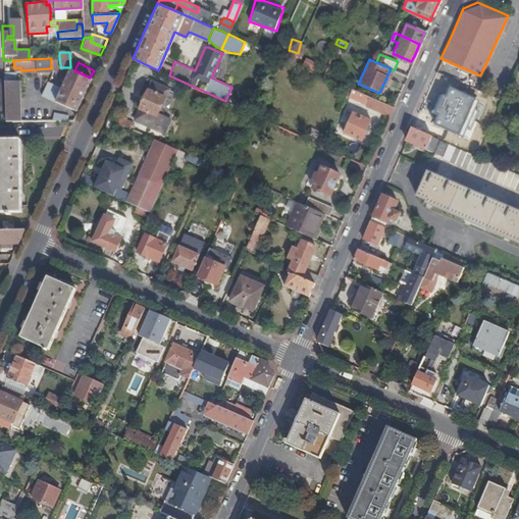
[(83,94),(90,78),(74,70),(69,68),(69,67),(60,67),(60,64),(54,64),(54,73),(66,75),(61,87),(46,81),(41,95),(75,110),(83,94)]
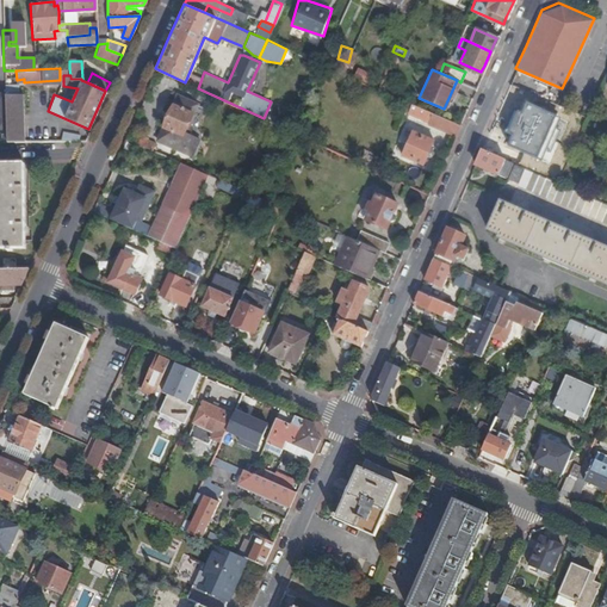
[(22,93),(5,93),(6,128),(6,140),(23,140),(22,93)]
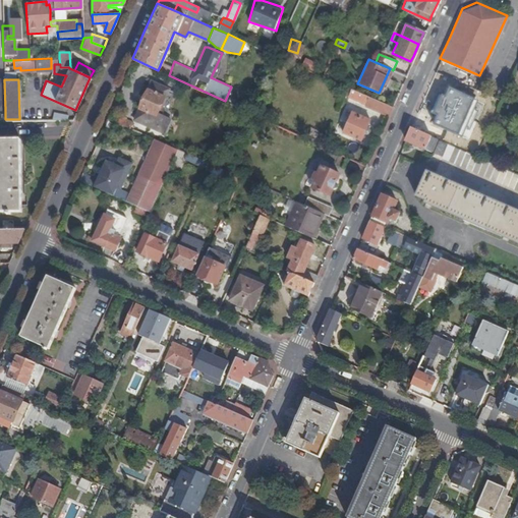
[(160,102),(167,88),(150,80),(133,118),(162,131),(169,118),(159,113),(162,107),(160,102)]
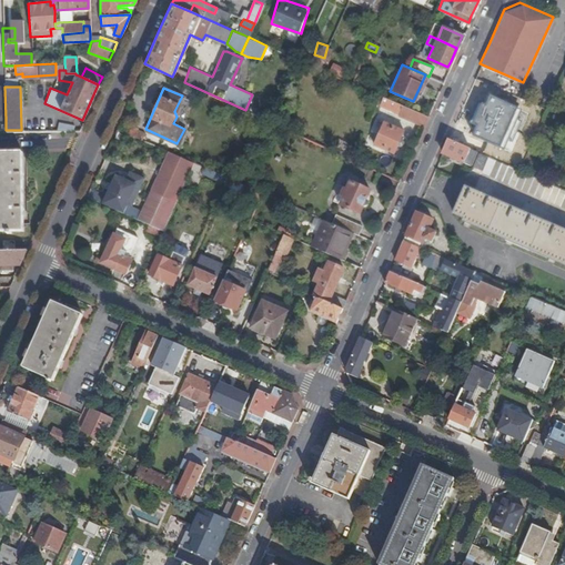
[(406,117),(423,124),(426,115),(375,93),(373,99),(380,101),(379,104),(394,111),(395,110),(406,114),(406,117)]
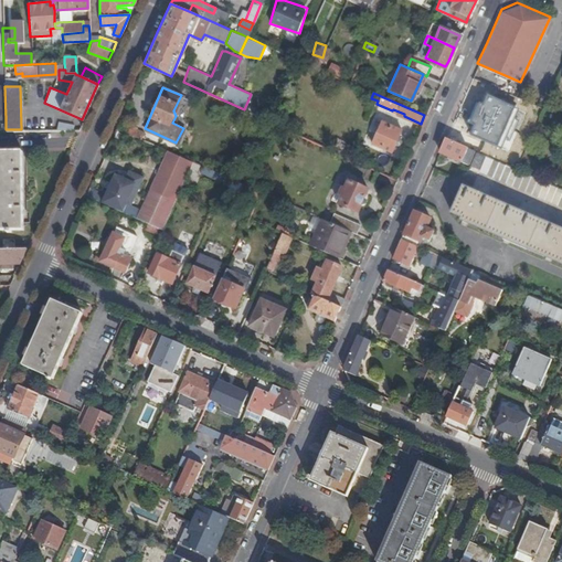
[(491,118),(496,108),(476,99),(465,125),(481,131),(488,116),(491,118)]
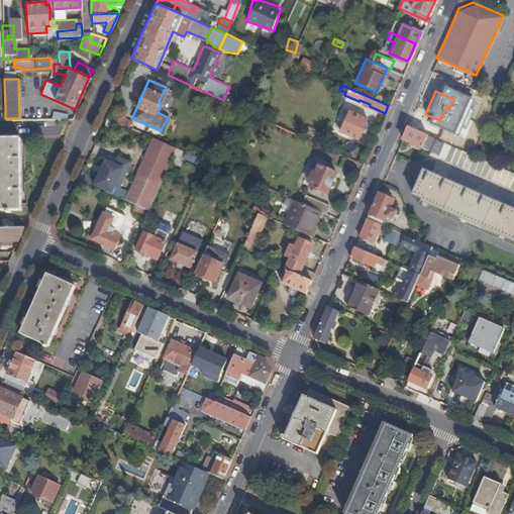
[(124,116),(108,109),(105,116),(128,127),(130,121),(123,118),(124,116)]
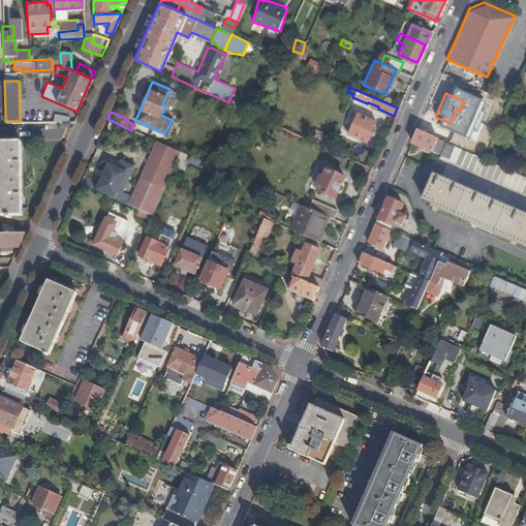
[(365,142),(374,121),(356,113),(347,134),(365,142)]
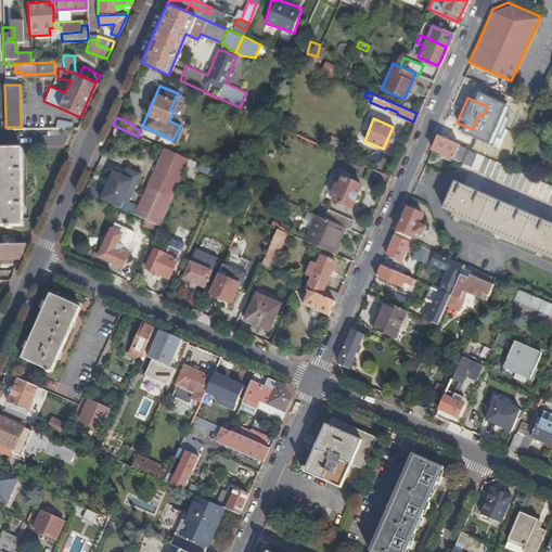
[(458,130),(441,123),(436,135),(453,142),(458,130)]
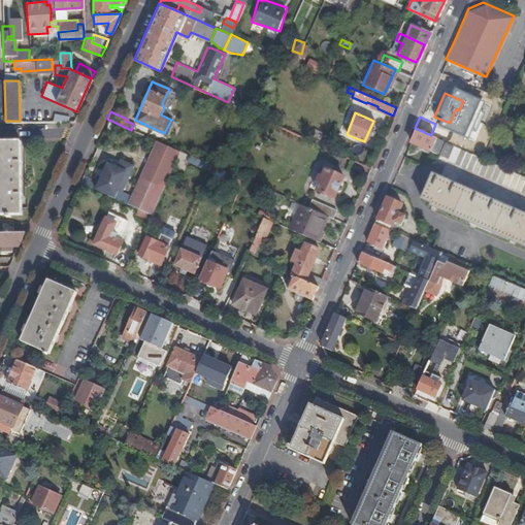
[(487,143),(496,124),(488,120),(480,140),(487,143)]
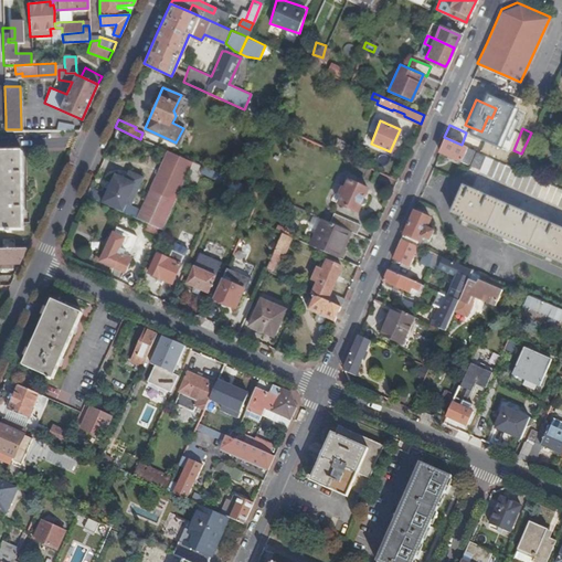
[(462,145),(444,137),(438,150),(466,163),(473,149),(462,145)]
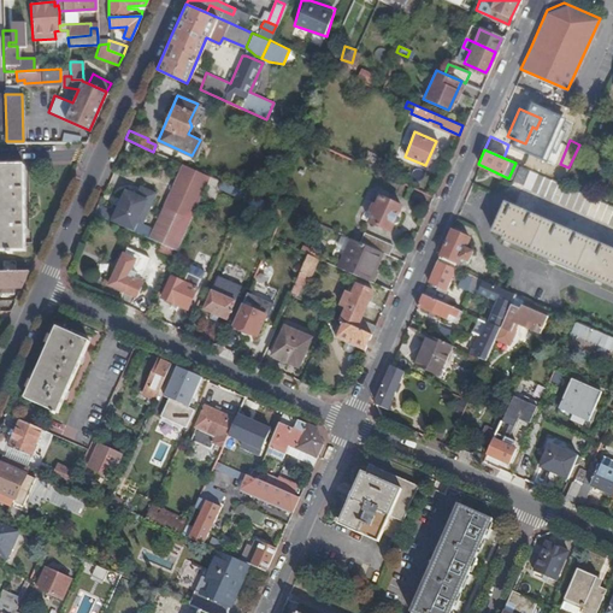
[(23,249),(22,163),(0,163),(0,248),(9,249),(9,252),(12,252),(12,249),(23,249)]
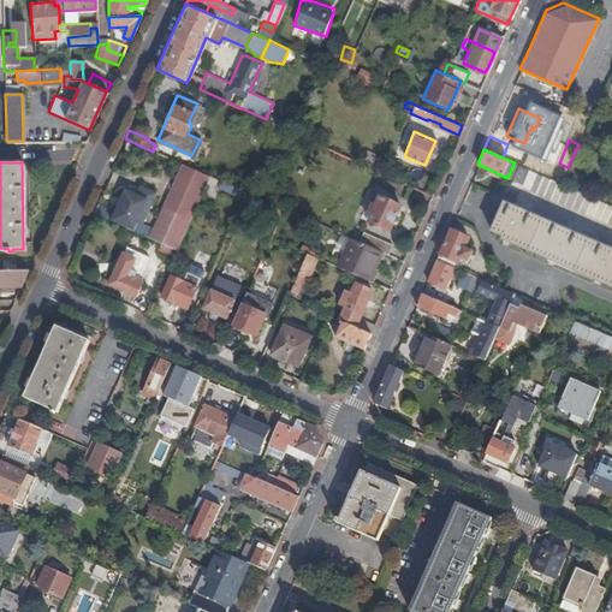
[(208,176),(180,164),(148,237),(159,243),(171,248),(174,249),(208,176)]
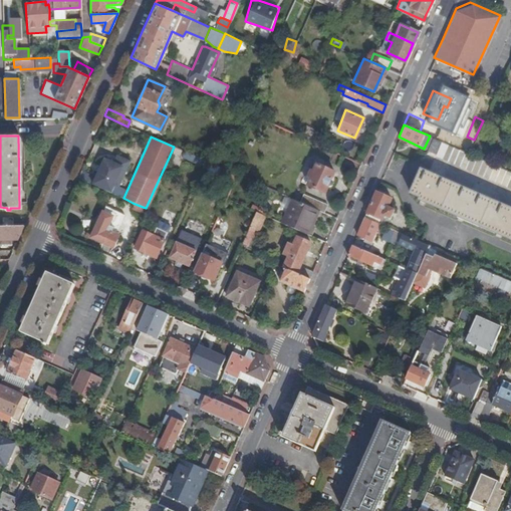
[(440,140),(432,137),(427,149),(435,152),(440,140)]
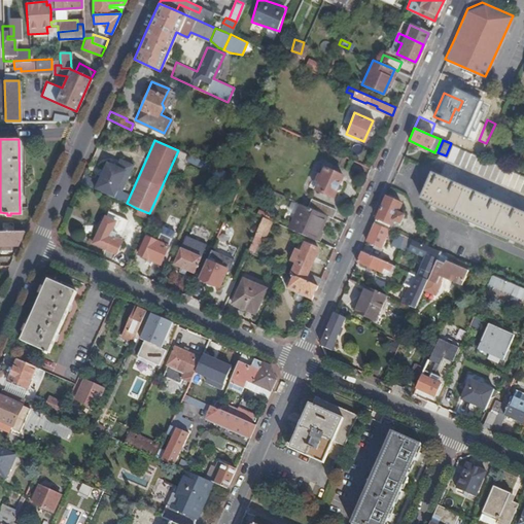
[(523,190),(523,175),(511,170),(480,156),(477,155),(452,144),(446,158),(523,190)]
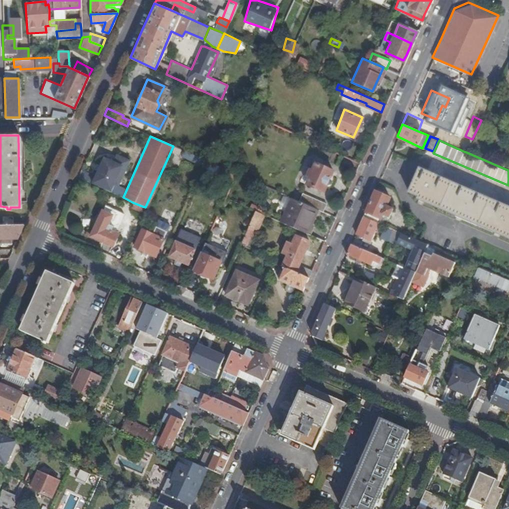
[(203,159),(183,150),(180,155),(201,164),(203,159)]
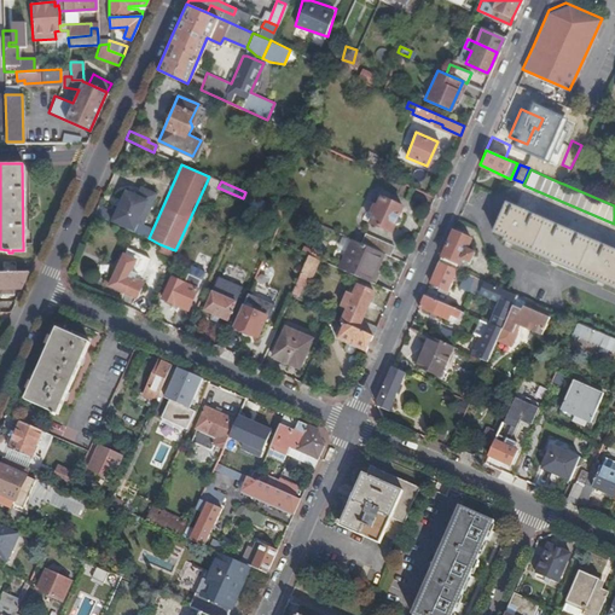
[(115,213),(97,204),(93,213),(148,238),(151,228),(141,224),(155,193),(139,186),(135,196),(125,190),(115,213)]
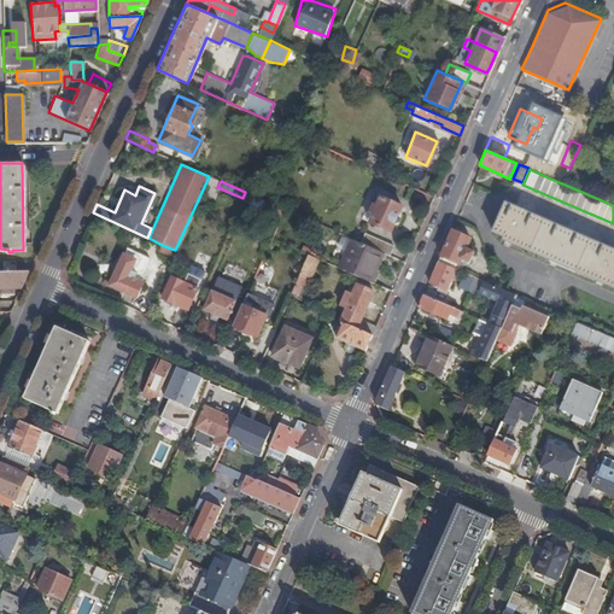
[(390,231),(399,205),(376,194),(366,220),(390,231)]
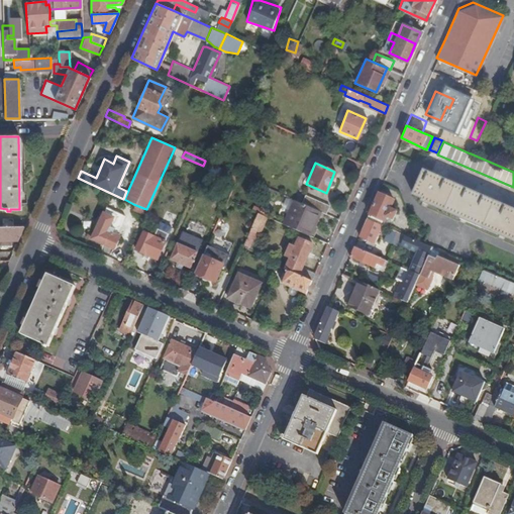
[(513,208),(422,169),(411,193),(513,237),(513,208)]
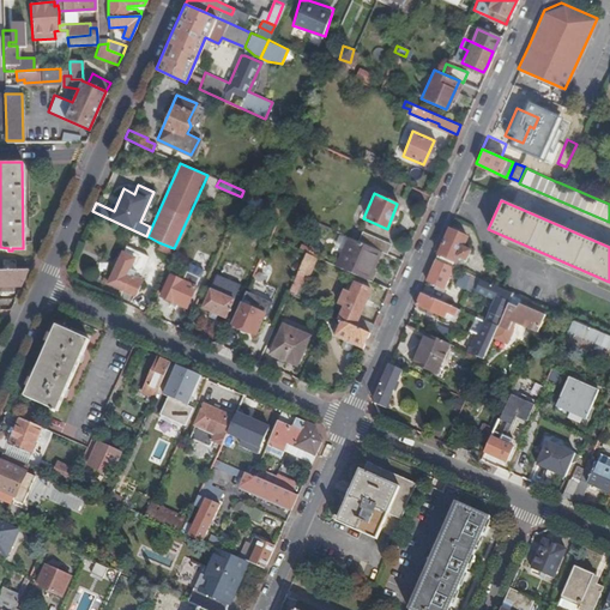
[(466,236),(447,228),(434,258),(452,266),(456,267),(458,261),(454,260),(457,255),(465,259),(469,249),(461,246),(466,236)]
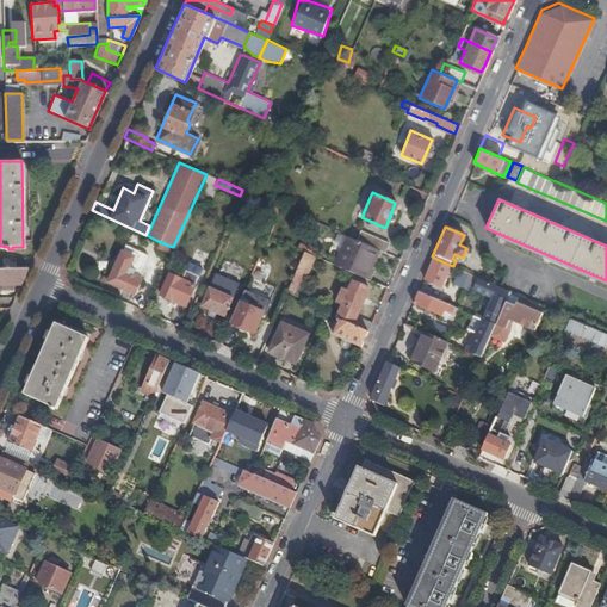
[(355,239),(375,247),(379,239),(359,230),(355,239)]
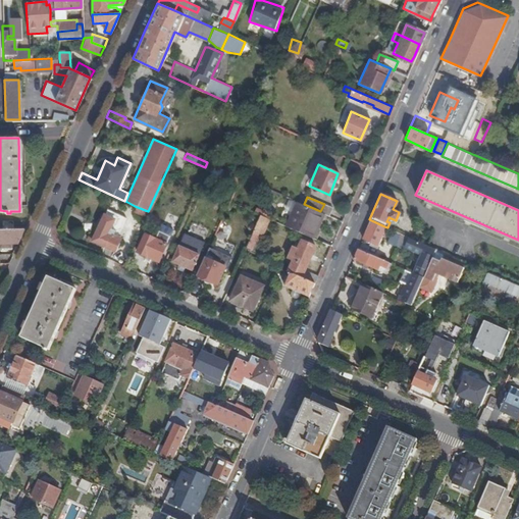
[(286,223),(312,235),(321,212),(320,211),(304,204),(296,201),(286,223)]
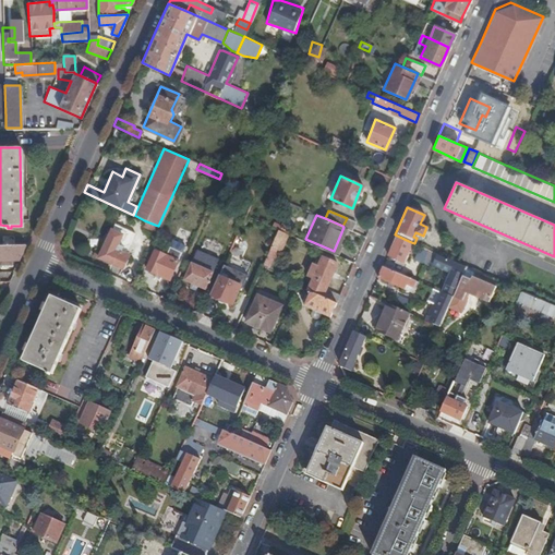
[(155,225),(144,220),(142,226),(149,229),(151,227),(154,228),(155,225)]
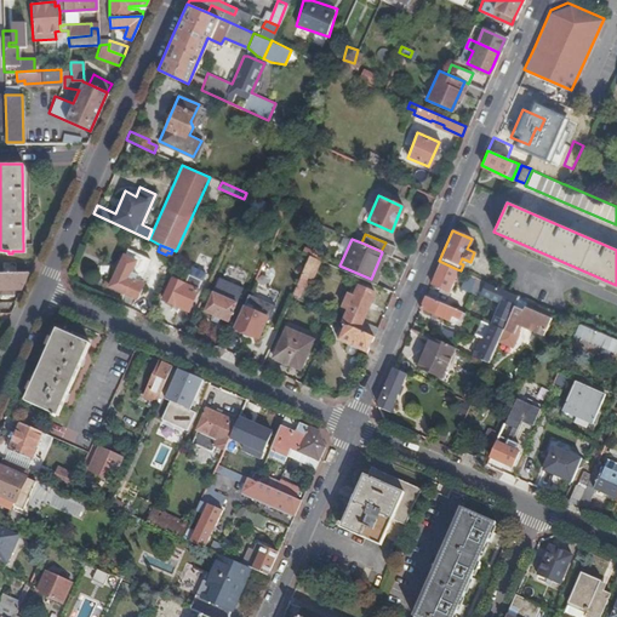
[(137,281),(148,258),(126,249),(124,255),(123,255),(108,286),(136,298),(142,284),(137,281)]
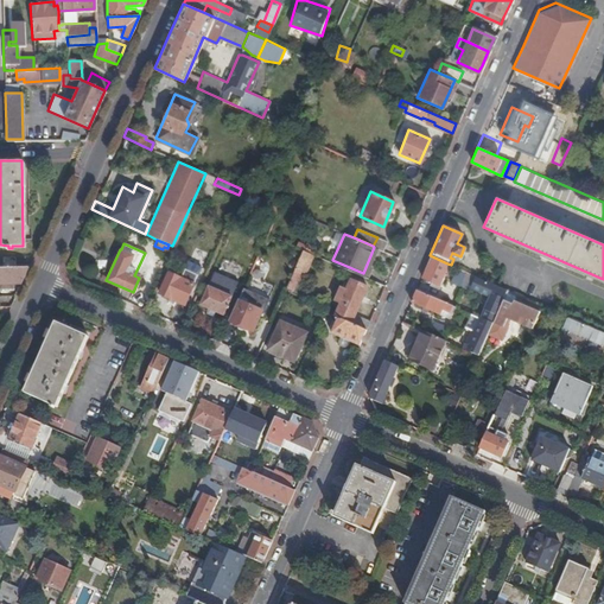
[(1,266),(13,266),(13,255),(1,255),(1,266)]
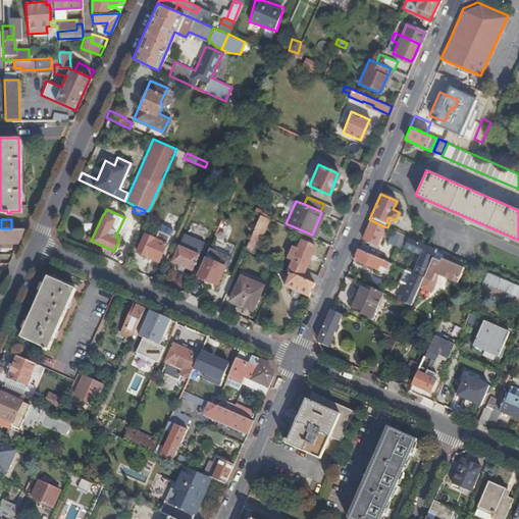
[(384,226),(369,219),(365,227),(361,237),(369,241),(368,244),(375,247),(384,226)]
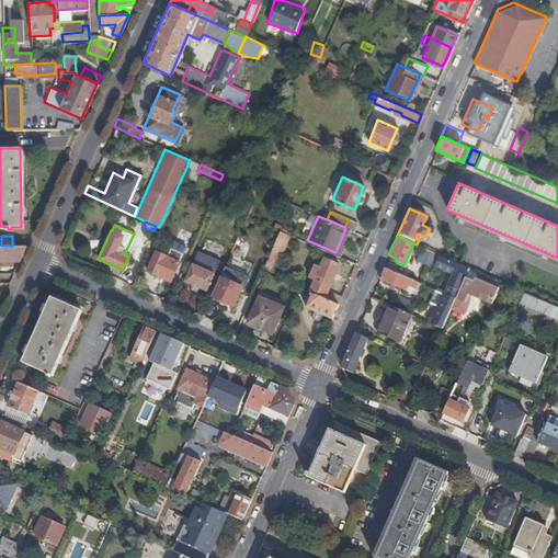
[(276,237),(261,271),(265,272),(271,260),(277,262),(281,252),(280,252),(285,240),(276,237)]
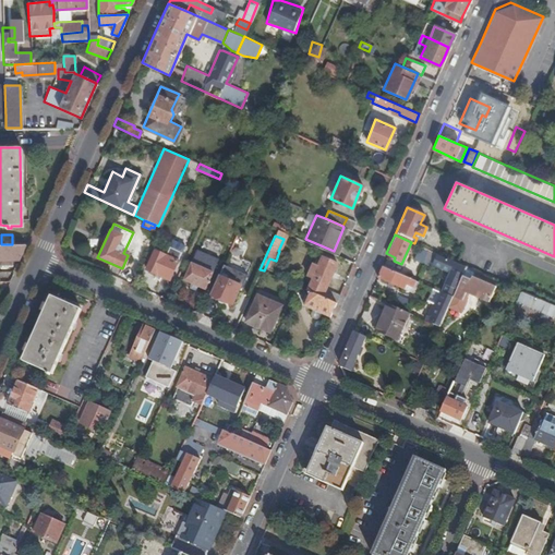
[(21,252),(24,244),(12,244),(1,244),(0,244),(0,264),(8,264),(8,258),(17,258),(21,252)]
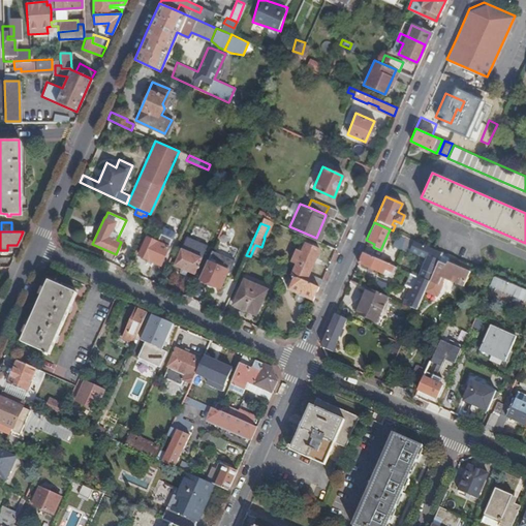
[(404,236),(397,233),(392,245),(399,248),(404,236)]
